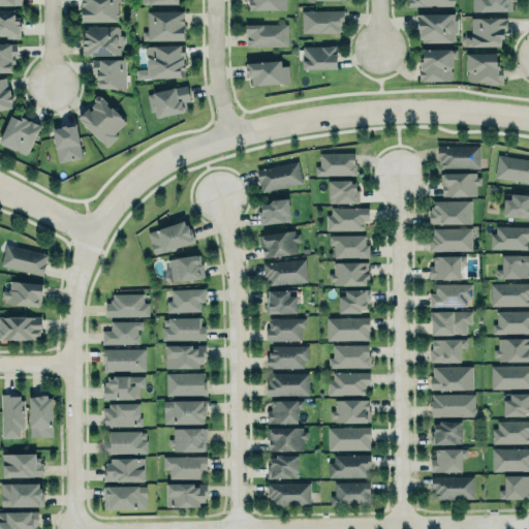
[(118,20),(117,0),(80,0),(81,21),(118,20)]
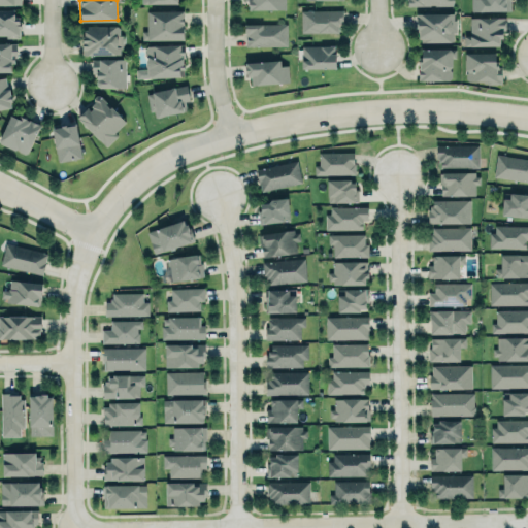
[(249,0),(248,4),(249,8),(285,8),(285,0),(249,0)]
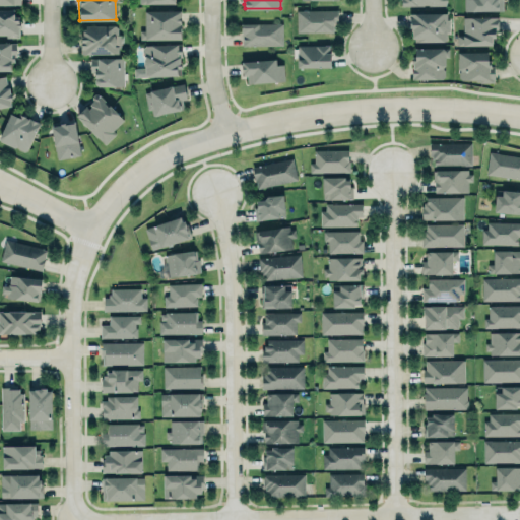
[(463,9),(463,0),(503,0),(503,9),(463,9)]
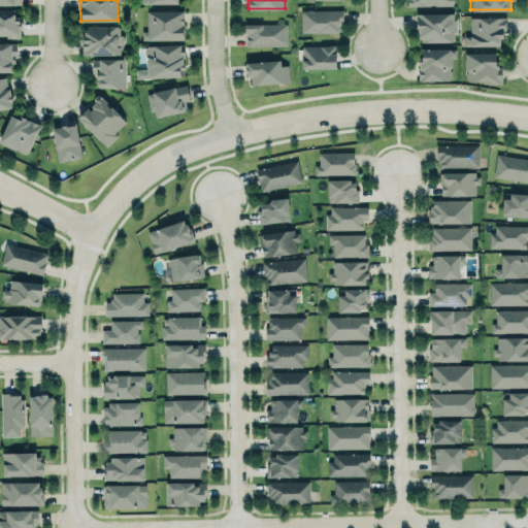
[(0,8),(13,8),(14,14),(19,14),(19,21),(21,21),(21,28),(20,28),(20,37),(5,37),(5,34),(0,34),(0,8)]
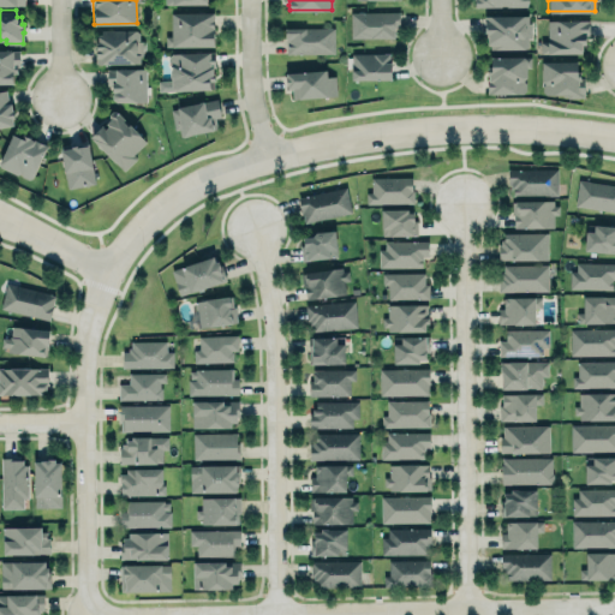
[(394,36),(351,37),(350,11),(399,10),(399,25),(394,25),(394,36)]
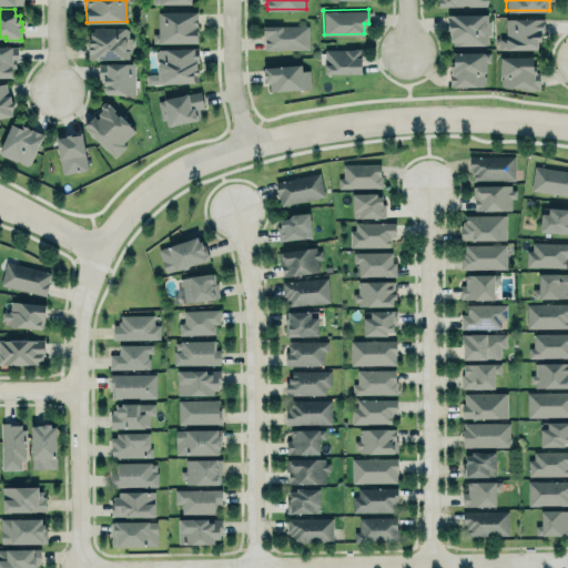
[(198,10),(198,41),(152,42),(152,32),(158,32),(158,11),(198,10)]
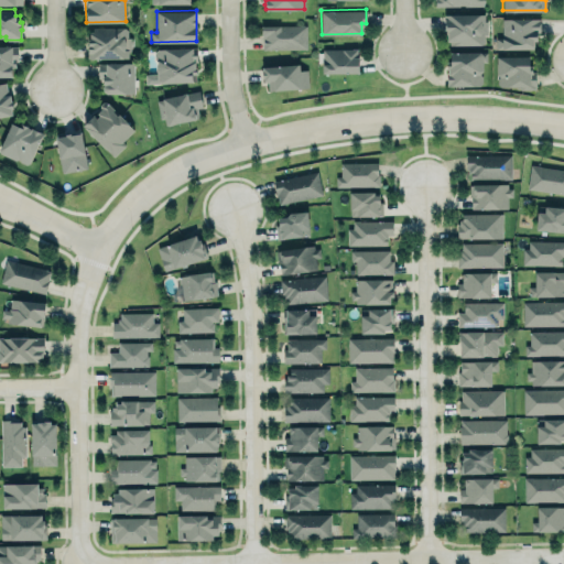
[(444,13),(445,30),(447,30),(447,41),(449,41),(449,44),(483,43),(485,41),(485,34),(487,33),(487,20),(485,20),(485,12),(466,12),(444,13)]
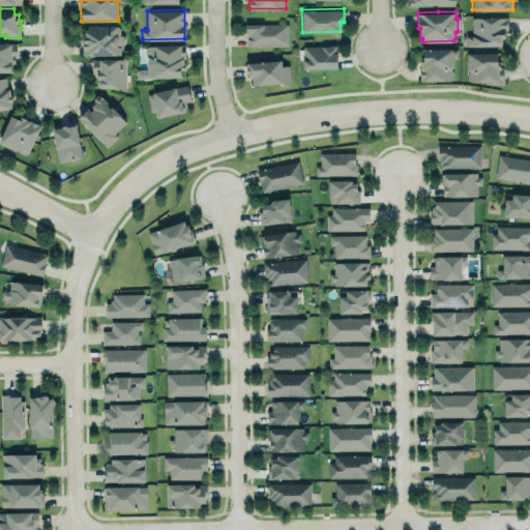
[(502,46),(502,30),(508,30),(507,17),(471,18),(471,35),(465,35),(465,46),(502,46)]
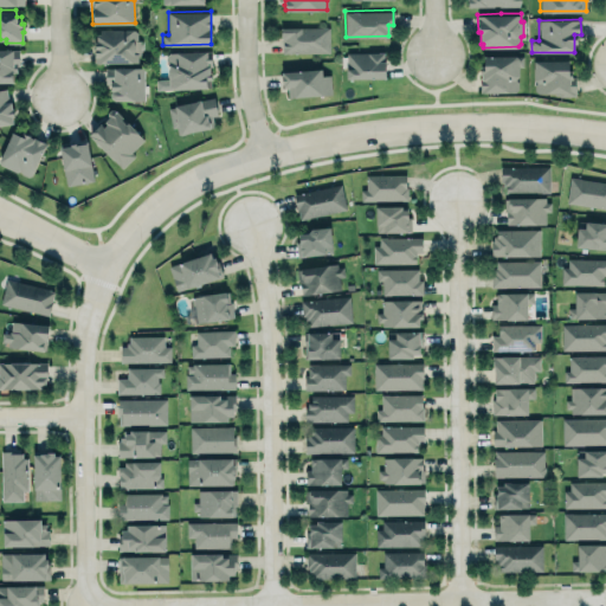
[(281,26),(330,25),(330,52),(282,53),(281,26)]
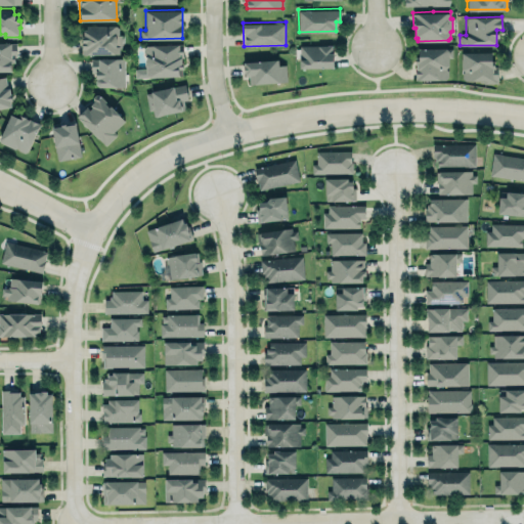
[(82,54),(120,53),(119,25),(82,26),(82,54)]
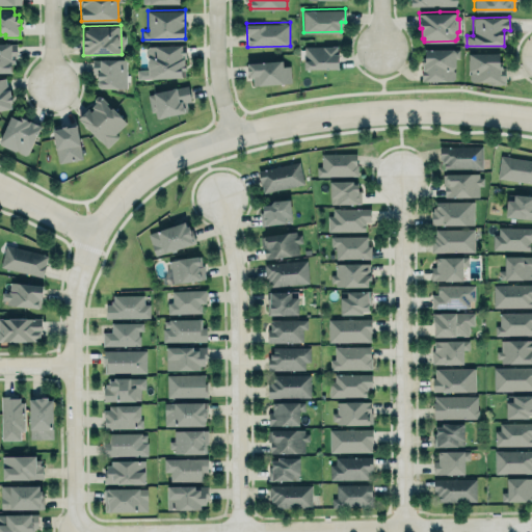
[(302,44),(337,43),(338,65),(302,67),(302,44)]
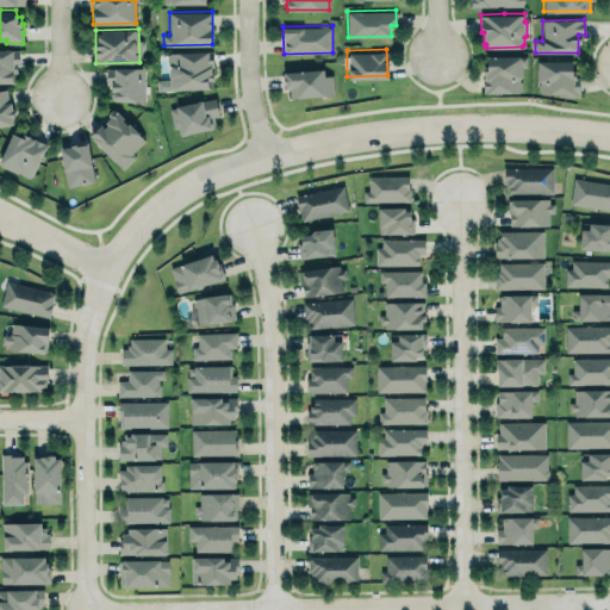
[(167,53),(169,89),(212,88),(210,50),(167,53)]
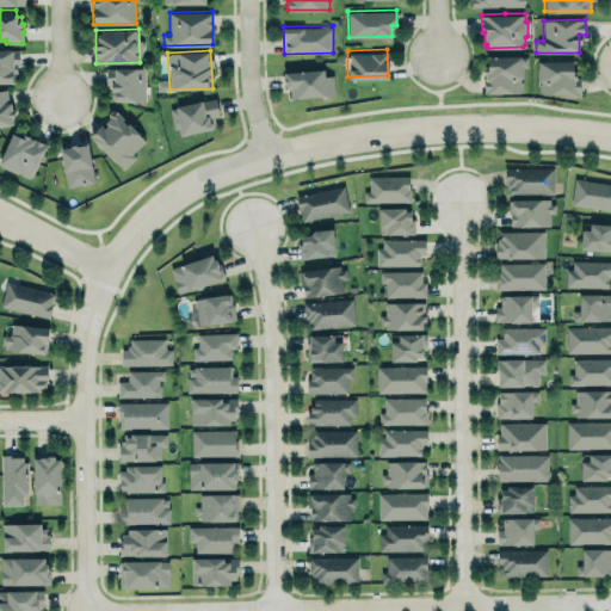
[(485,91),(519,91),(523,87),(523,67),(529,67),(529,54),(488,54),(488,65),(485,65),(485,91)]
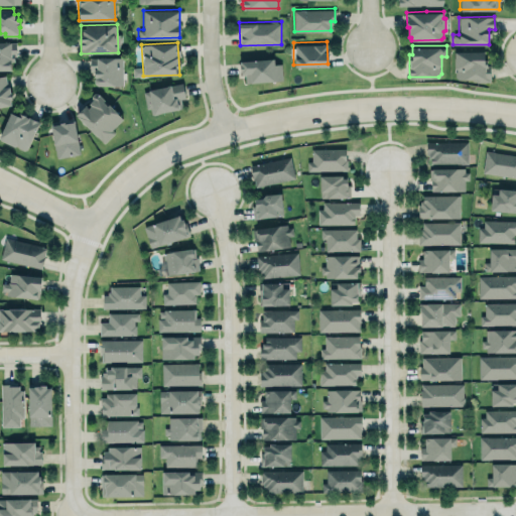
[(487,50),(454,51),(455,81),(487,80),(487,50)]
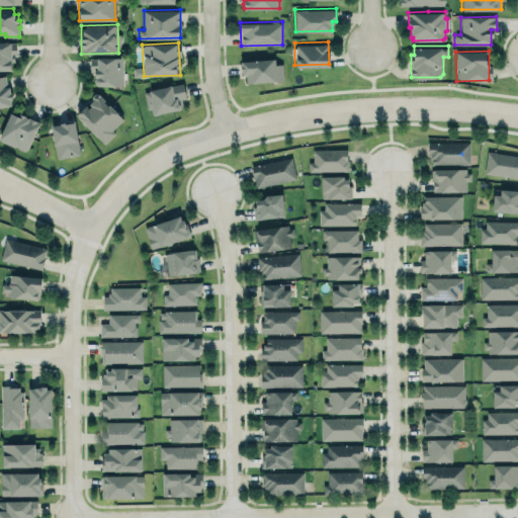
[(122,57),(89,58),(89,73),(94,73),(94,85),(122,85),(122,57)]
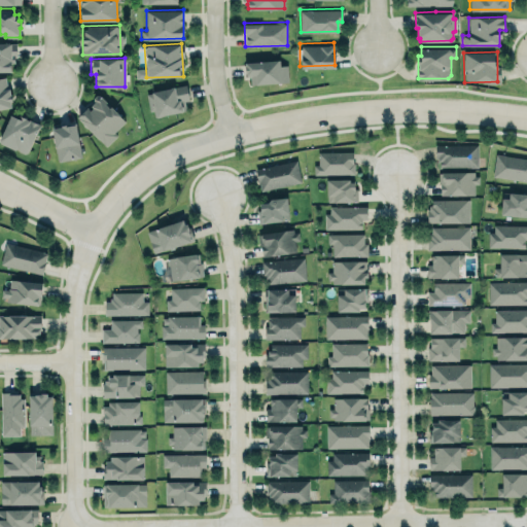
[(249,83),(287,83),(287,65),(279,65),(279,61),(245,61),(245,76),(249,76),(249,83)]
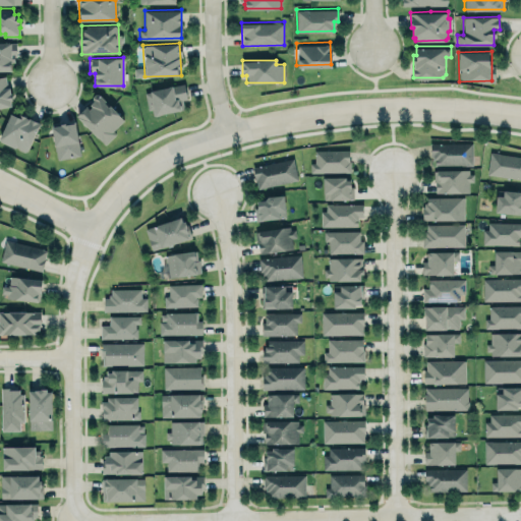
[(0,106),(11,104),(9,99),(11,99),(9,85),(7,87),(5,75),(0,75),(0,106)]
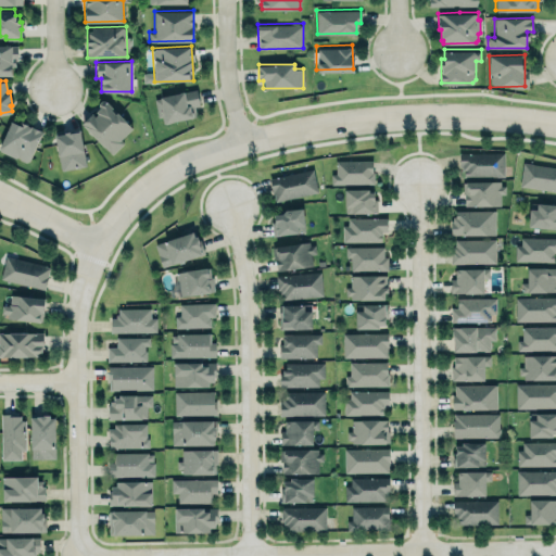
[(154,98),(160,97),(160,95),(184,90),(184,91),(196,88),(198,96),(200,104),(194,105),(197,115),(163,123),(161,116),(158,116),(154,98)]
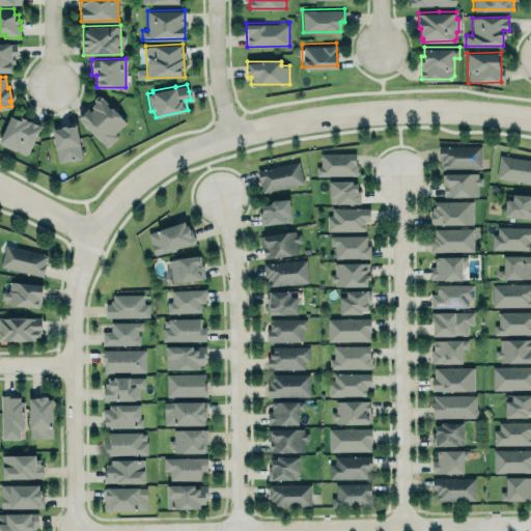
[(101,94),(96,94),(93,98),(93,101),(87,107),(83,111),(78,116),(107,146),(118,136),(114,133),(126,121),(101,94)]
